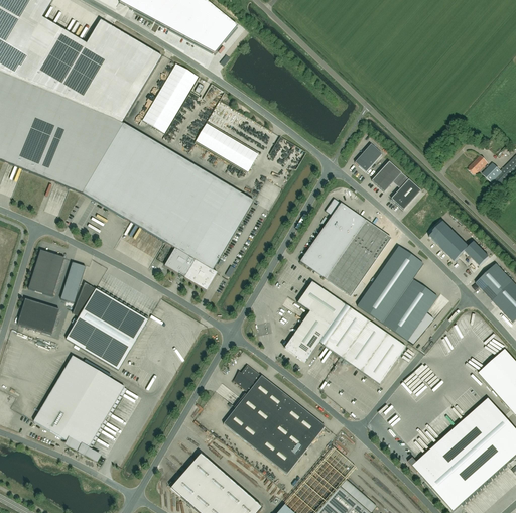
[(0,0),(0,157),(82,191),(174,247),(164,264),(178,272),(178,271),(179,272),(179,273),(180,273),(181,273),(184,275),(207,288),(217,271),(213,268),(254,199),(123,122),(122,121),(161,54),(101,18),(87,42),(42,16),(51,0),(0,0)]
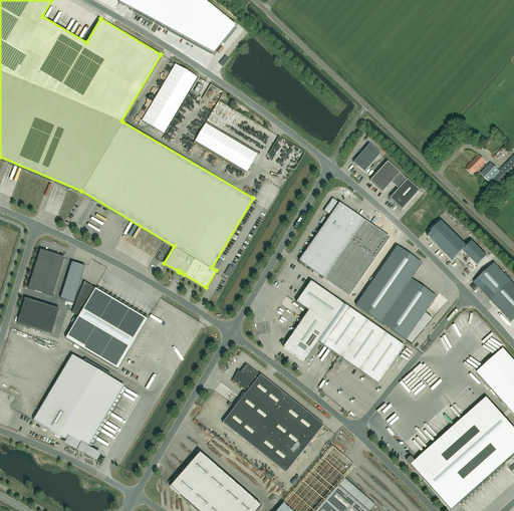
[(236,24),(207,0),(118,0),(214,52),(236,24)]
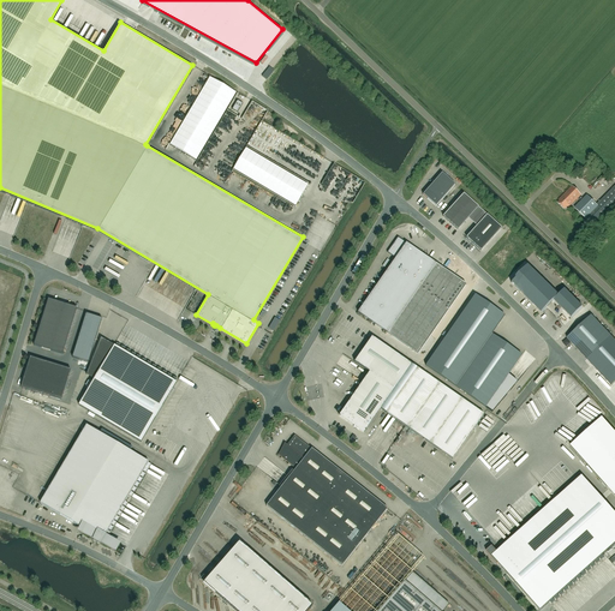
[(210,75),(169,142),(196,157),(237,90),(210,75)]
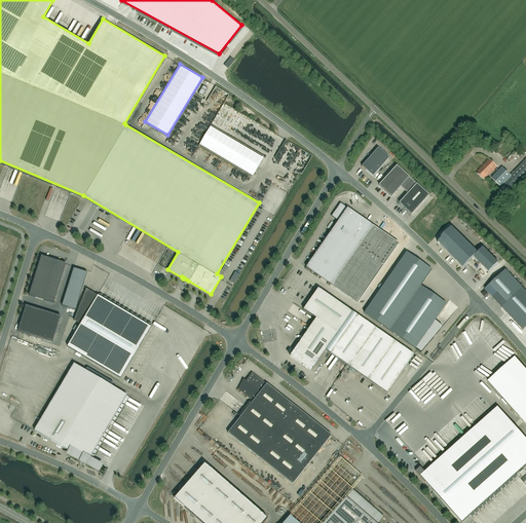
[(198,90),(203,94),(208,86),(203,83),(198,90)]
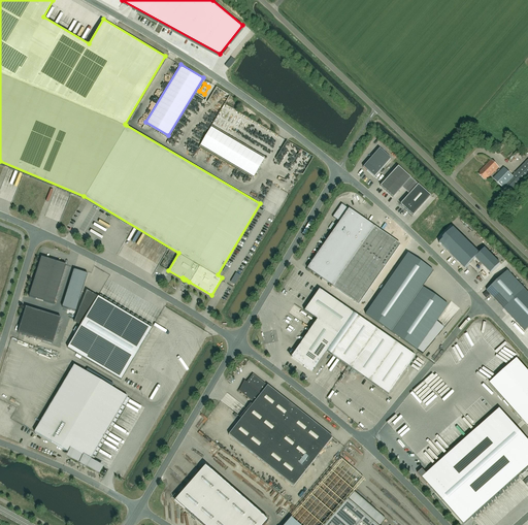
[(265,157),(211,125),(201,142),(254,174),(265,157)]
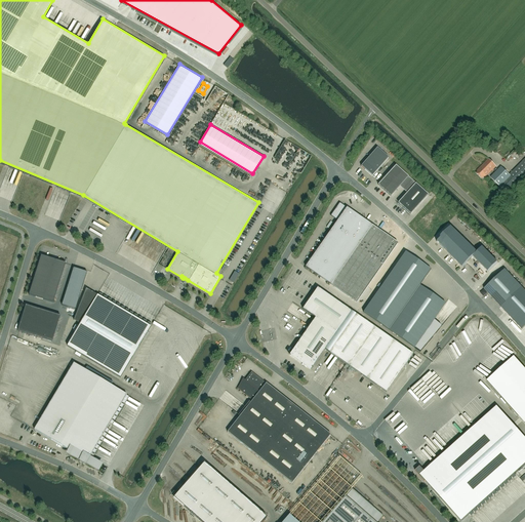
[(361,163),(372,173),(389,155),(377,145),(361,163)]
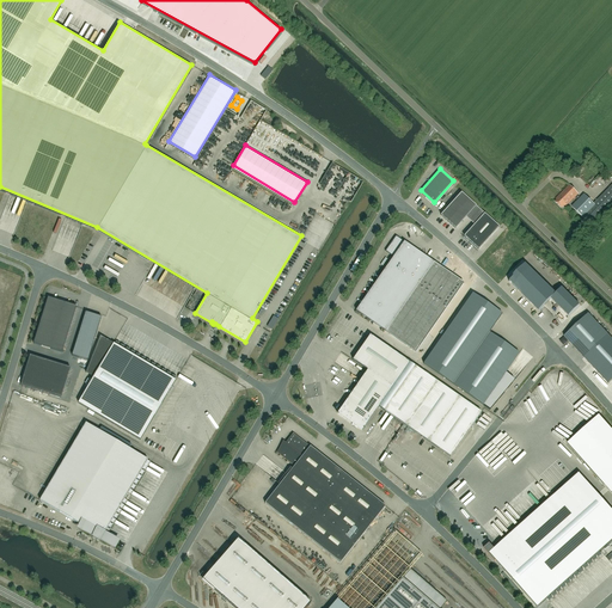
[(565,204),(579,191),(569,182),(556,196),(557,197),(555,198),(562,206),(564,203),(565,204)]
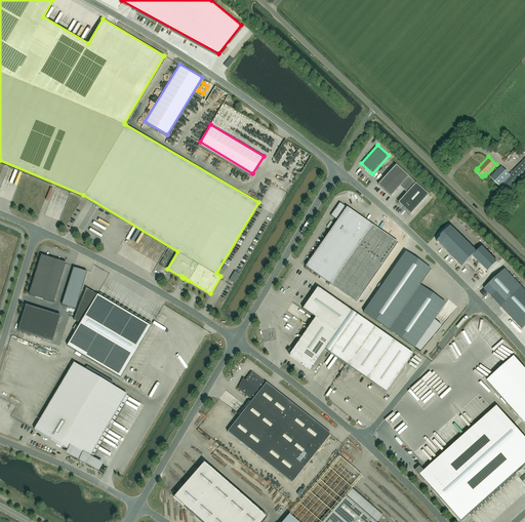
[(499,184),(507,191),(524,171),(524,156),(510,172),(501,164),(491,175),(499,184)]
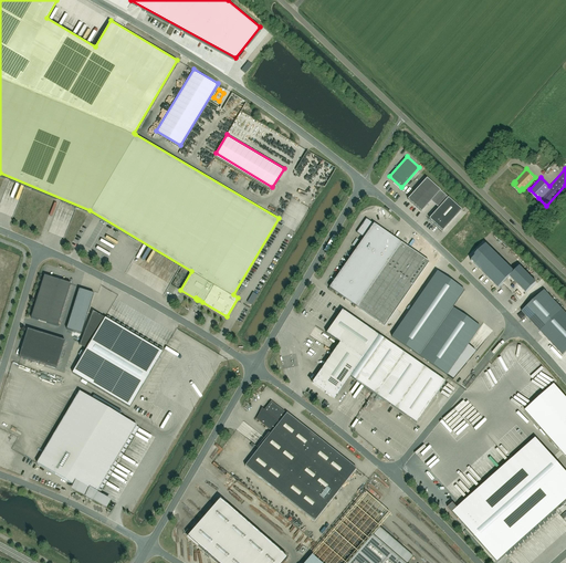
[(431,198),(440,188),(436,184),(427,176),(408,196),(421,209),(431,198)]
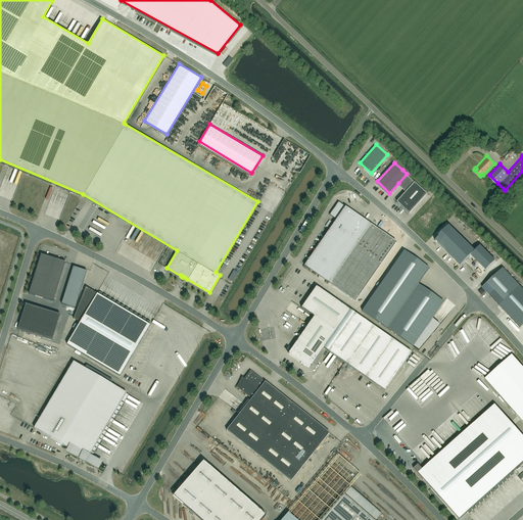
[(414,180),(396,199),(409,210),(427,192),(414,180)]
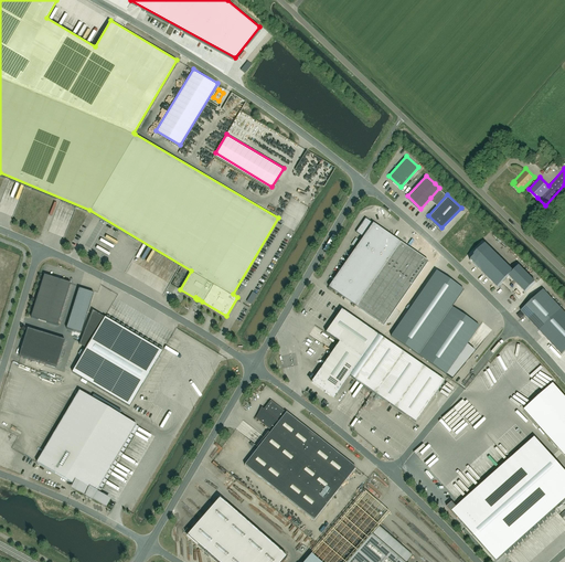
[(401,240),(365,215),(355,230),(363,234),(329,284),(356,304),(401,240)]
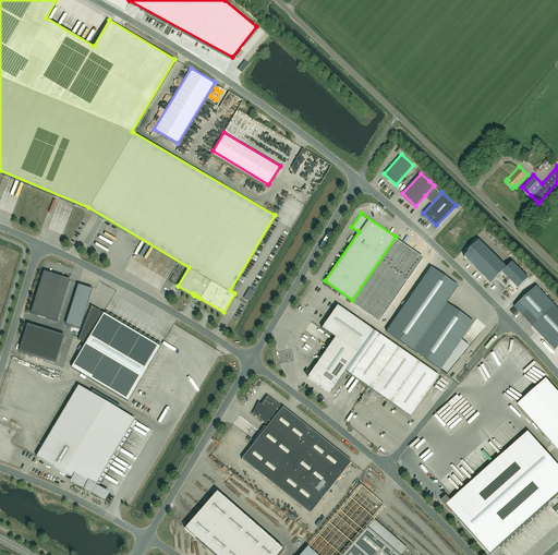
[(472,245),(464,254),(468,257),(492,281),(507,265),(483,242),(475,250),(472,245)]
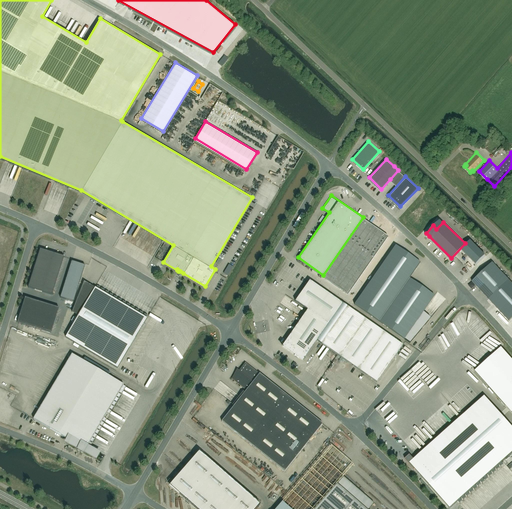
[(395,243),(355,301),(410,340),(431,316),(423,309),(434,293),(409,276),(420,260),(395,243)]
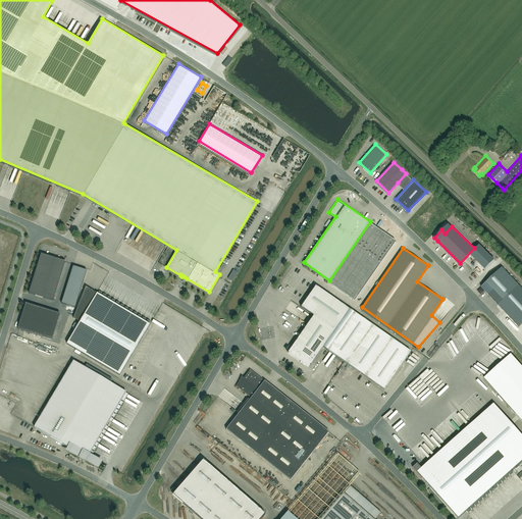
[(29,291),(53,298),(65,259),(41,252),(29,291)]
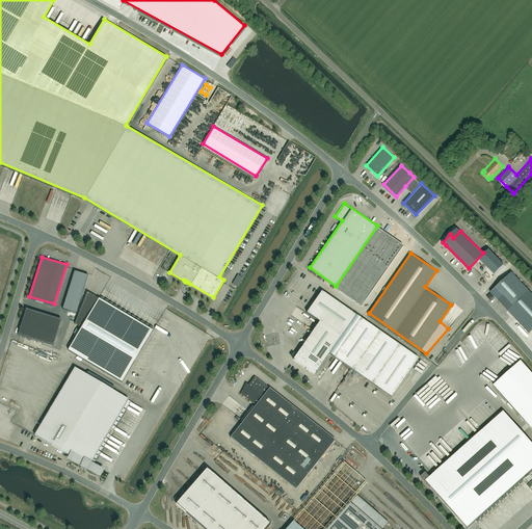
[(88,273),(75,269),(62,307),(76,311),(88,273)]
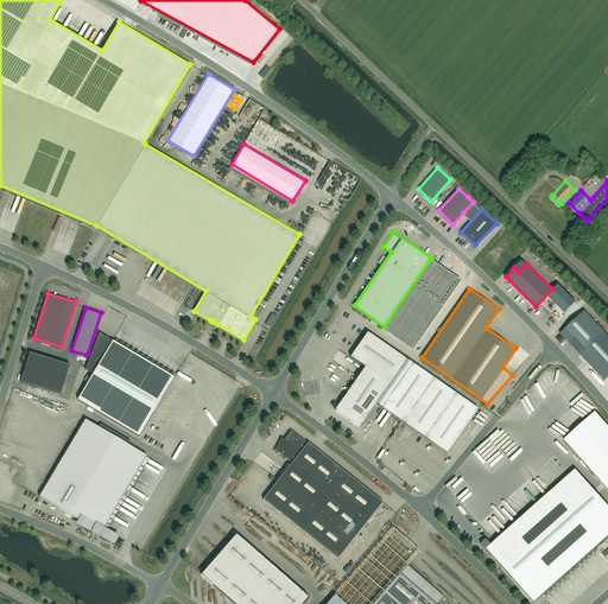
[(607,332),(584,309),(561,331),(605,377),(607,374),(607,332)]
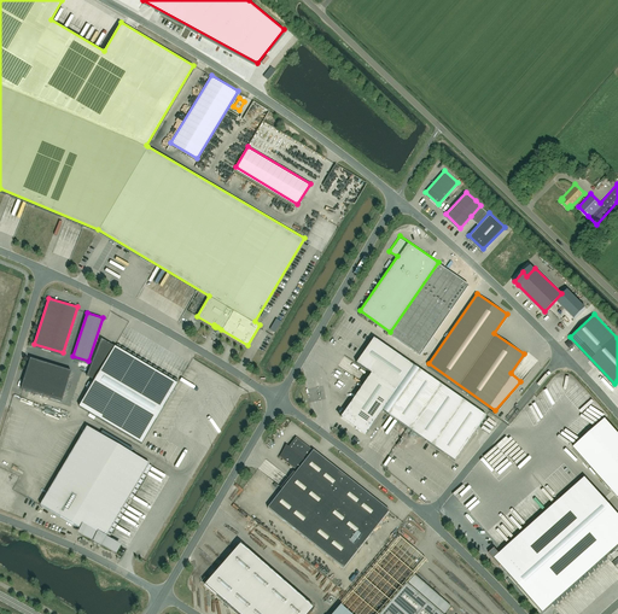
[(383,408),(414,363),(373,335),(356,361),(371,370),(342,414),(366,431),(383,408)]
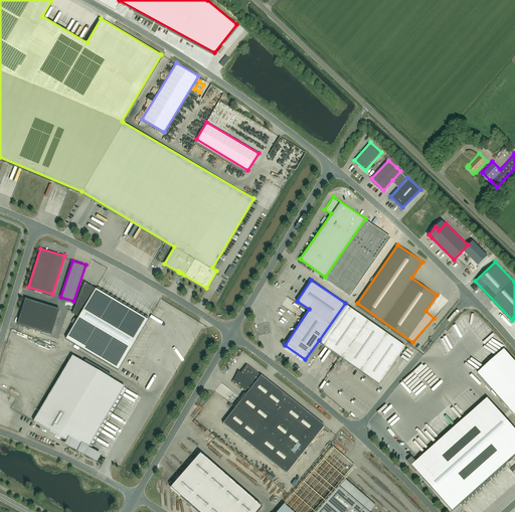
[(118,368),(148,318),(96,287),(65,337),(118,368)]
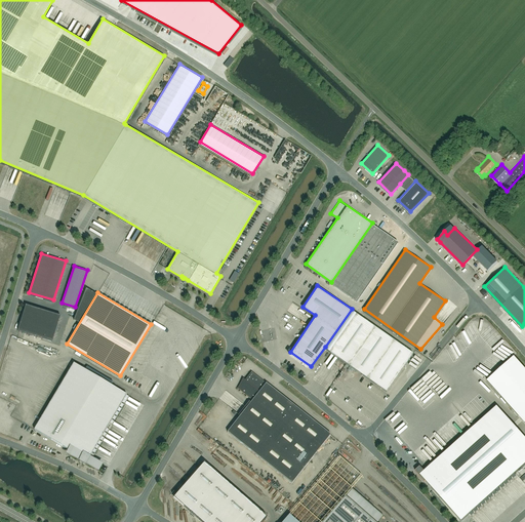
[(61,313),(26,303),(17,328),(52,339),(61,313)]
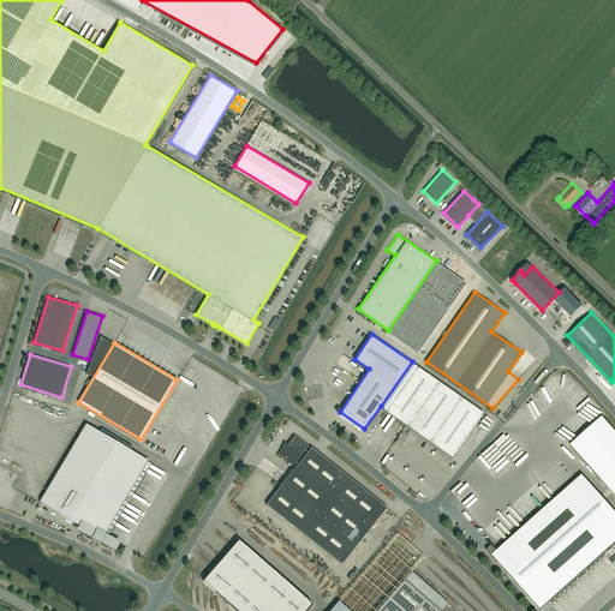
[(453,456),(484,412),(412,361),(381,406),(453,456)]
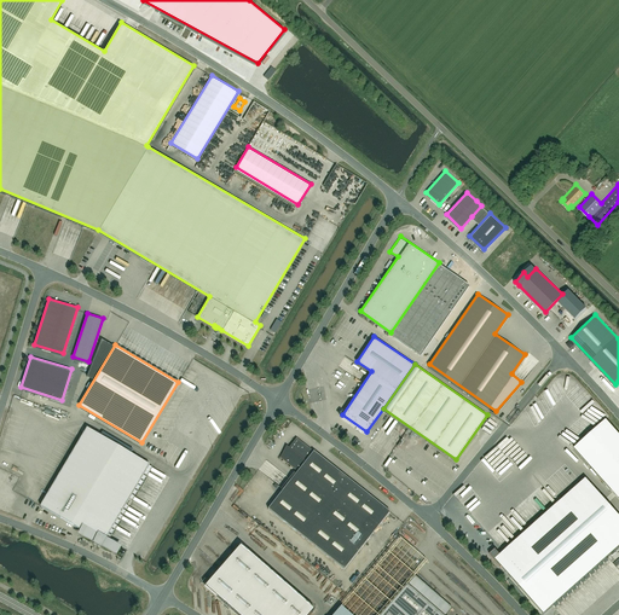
[(618,431),(606,417),(574,446),(618,495),(618,431)]
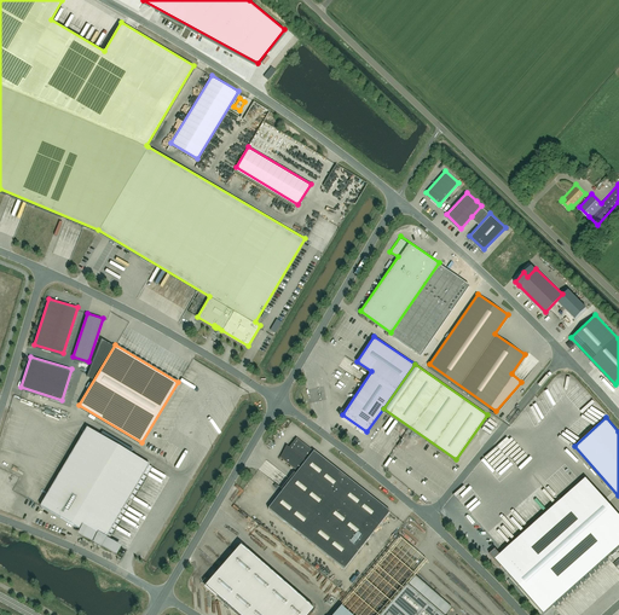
[(79,526),(82,521),(85,523),(80,532),(94,539),(94,540),(100,544),(102,543),(115,550),(119,543),(105,535),(150,462),(87,424),(40,503),(79,526)]
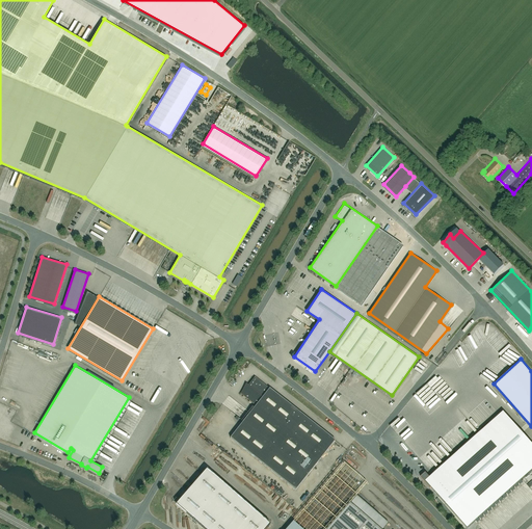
[(231,435),(296,487),(335,438),(255,374),(247,382),(245,384),(246,385),(242,391),(257,402),(231,435)]
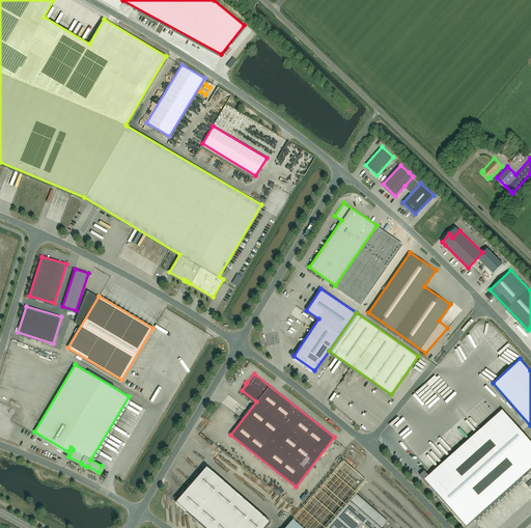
[(236,399),(234,401),(245,409),(246,407),(236,399)]
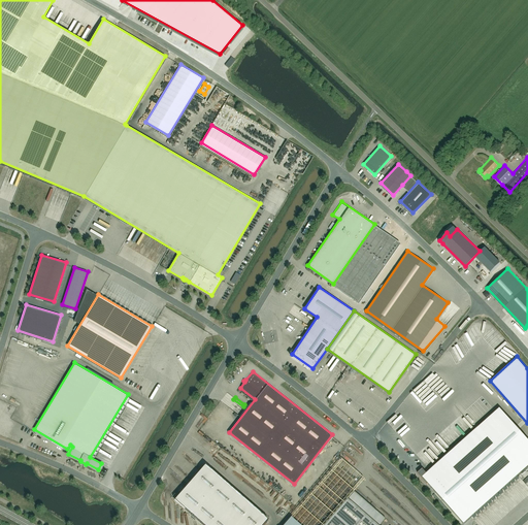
[(527,463),(527,437),(500,406),(427,471),(423,466),(418,471),(427,482),(428,482),(464,521),(527,463)]
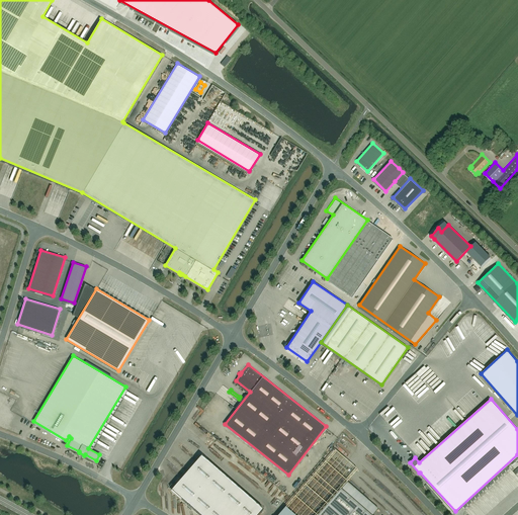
[(201,454),(171,489),(201,514),(256,514),(263,507),(201,454)]
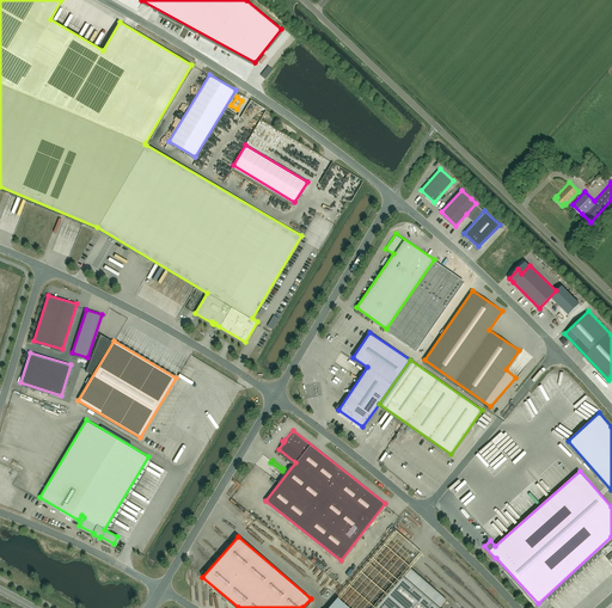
[(410,566),(373,607),(440,607),(439,607),(447,597),(410,566)]
